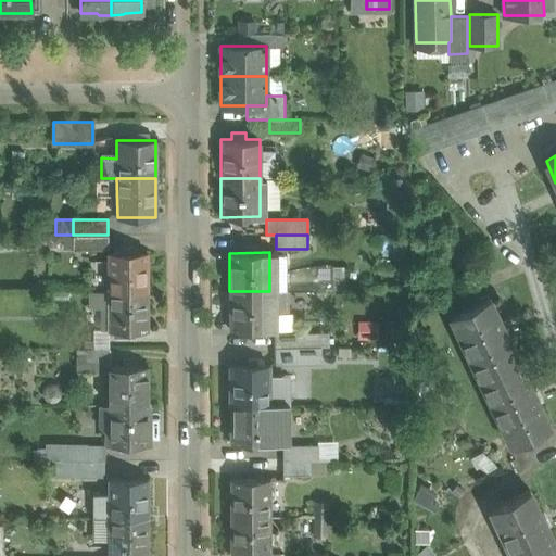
[(147,253),(108,253),(108,291),(147,291),(147,253)]
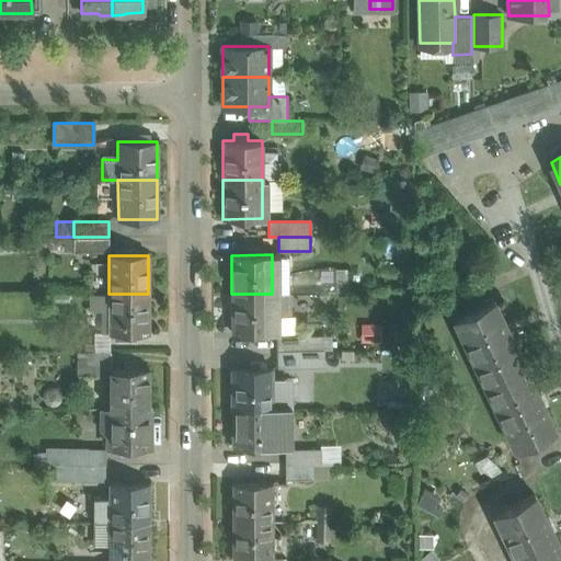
[(148,294),(109,294),(109,333),(148,333),(148,294)]
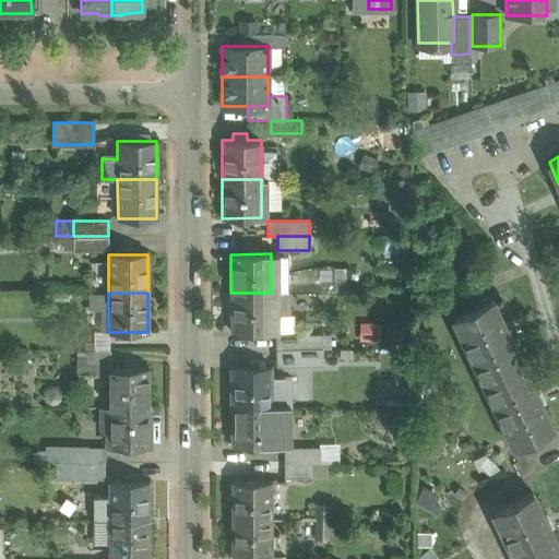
[(262,293),(230,293),(232,332),(278,332),(278,316),(288,316),(288,293),(271,293),(262,293)]
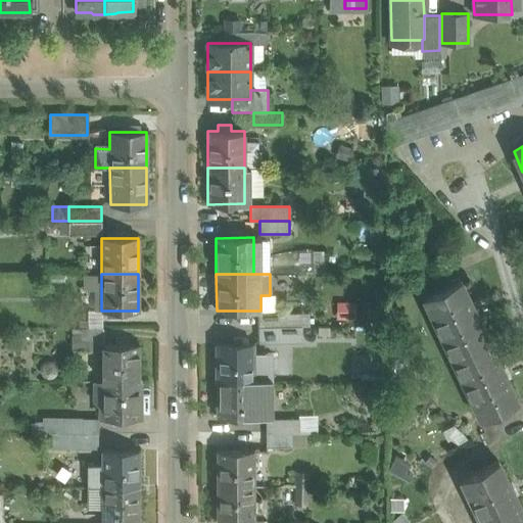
[(517,402),(459,278),(423,295),(480,419),(517,402)]
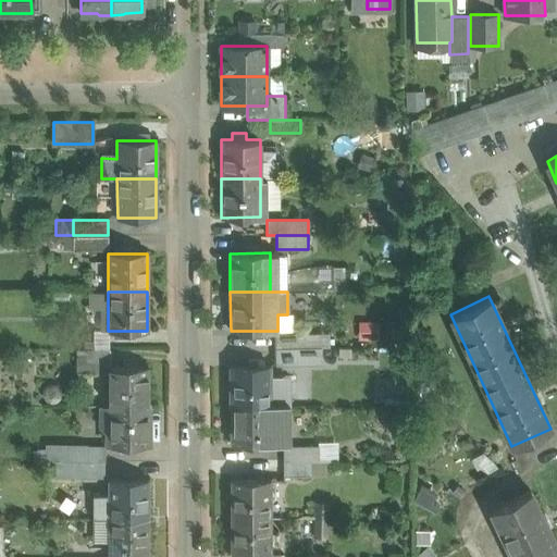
[(357,337),(378,338),(379,322),(357,321),(357,337)]
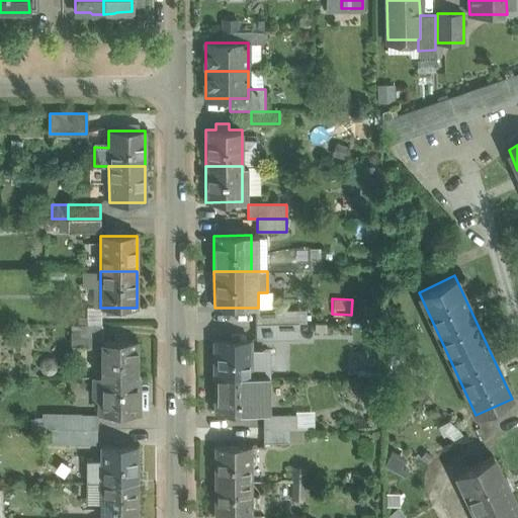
[(284,311),(255,311),(256,324),(279,324),(280,324),(284,324),(284,311)]
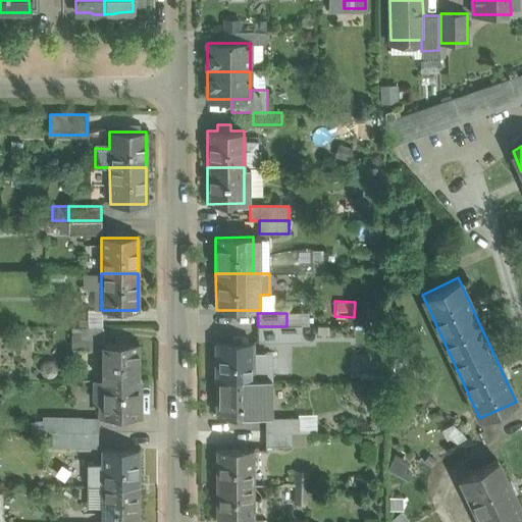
[(281,326),(258,326),(258,340),(281,338),(281,326)]
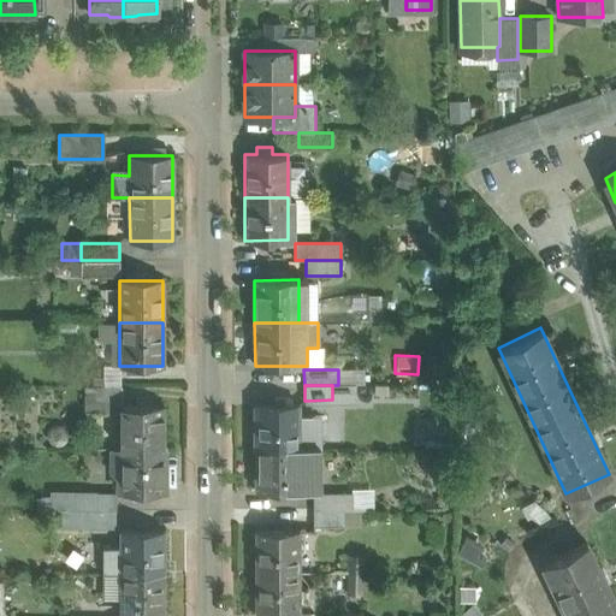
[(298,404),(255,404),(255,448),(298,448),(298,446),(298,404)]
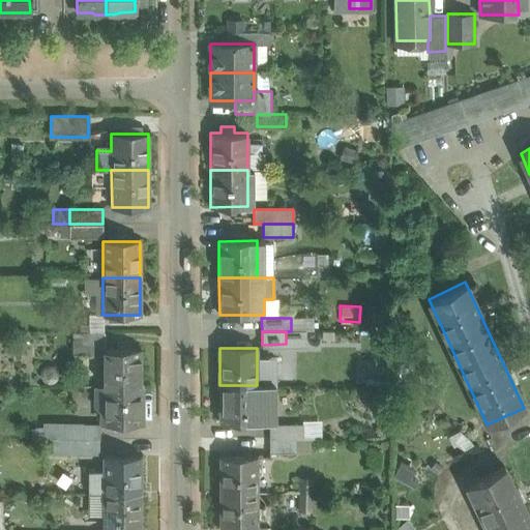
[(141,349),(104,349),(104,385),(141,385),(141,349)]
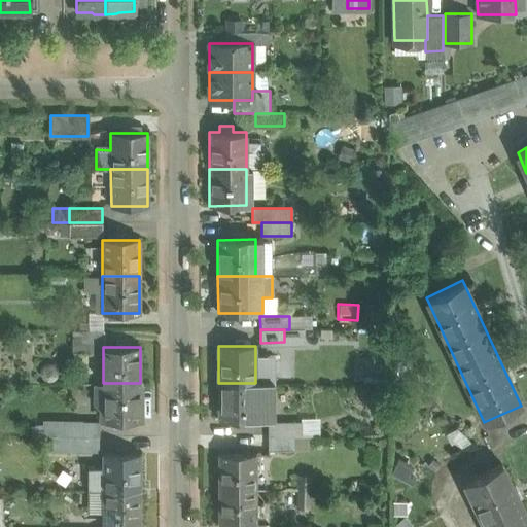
[(375,379),(375,358),(351,358),(352,379),(375,379)]
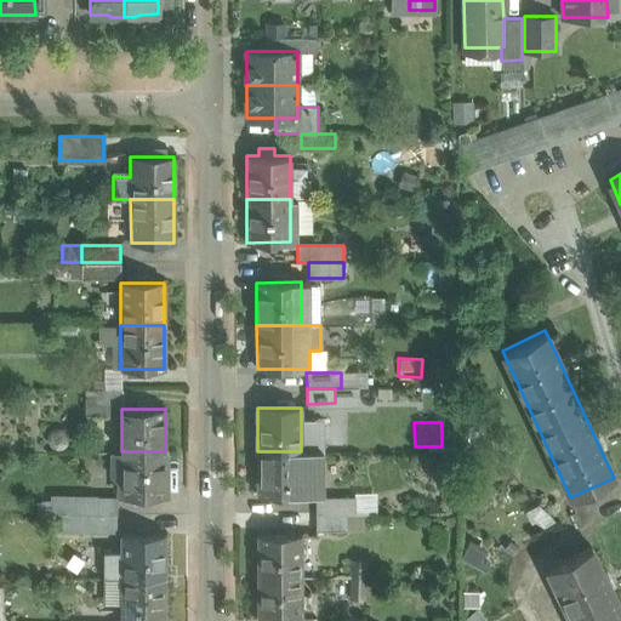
[(301,450),(301,451),(257,451),(257,495),(323,494),(323,450),(301,450)]
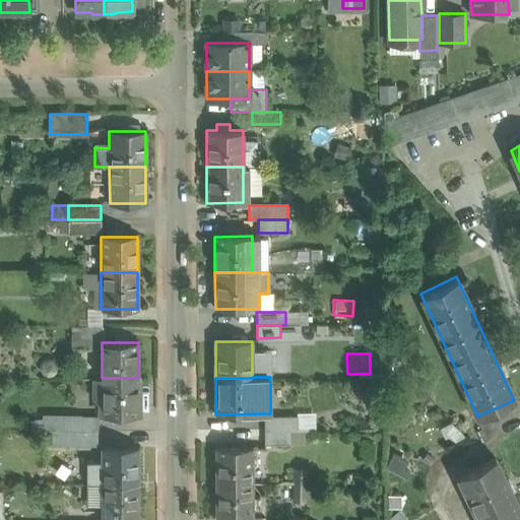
[(138,378),(102,378),(102,414),(138,414),(138,378)]
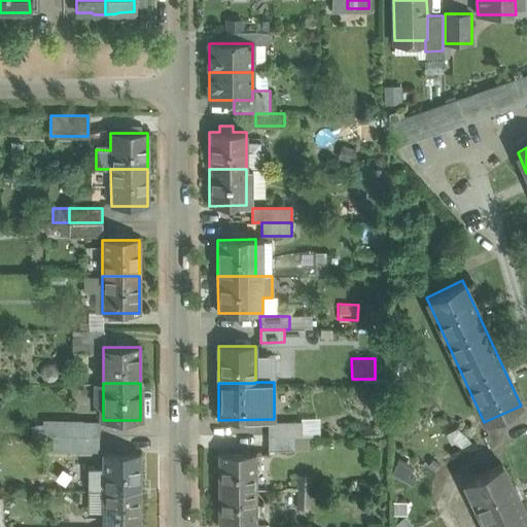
[(99,436),(99,422),(74,422),(74,437),(99,436)]
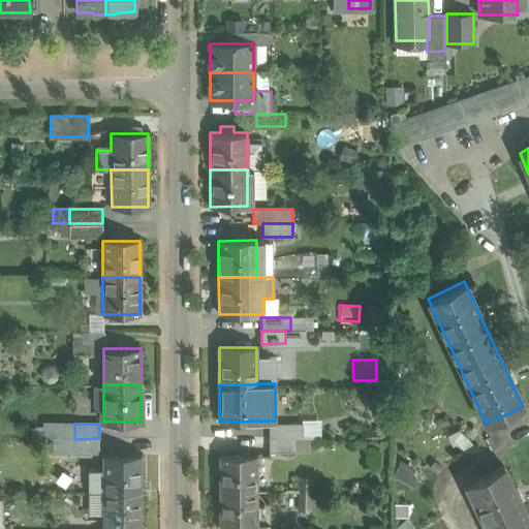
[(302,424),(269,424),(269,438),(293,438),(302,438),(302,424)]
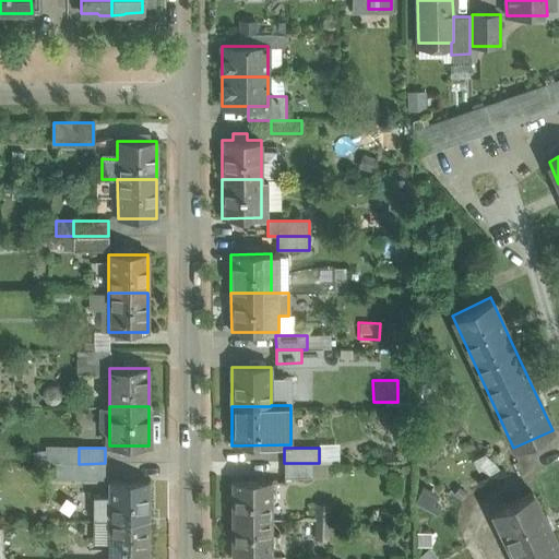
[(105,463),(79,464),(79,479),(105,479),(105,463)]
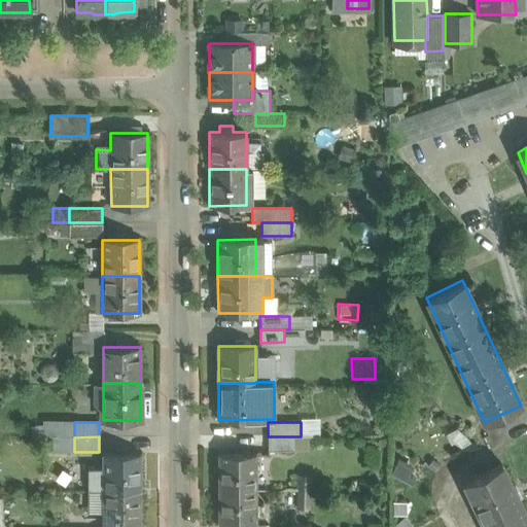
[(292,436),(268,436),(268,451),(292,451),(292,436)]
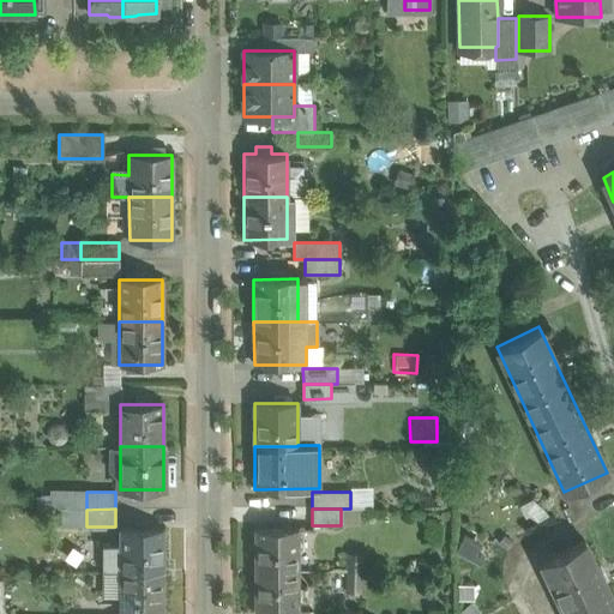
[(163,529),(120,529),(120,572),(163,571),(163,529)]
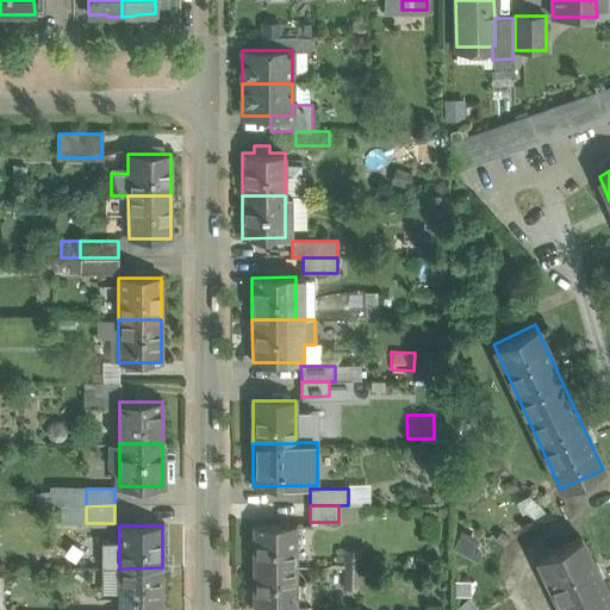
[(296,526),(253,526),(253,567),(296,567),(296,526)]
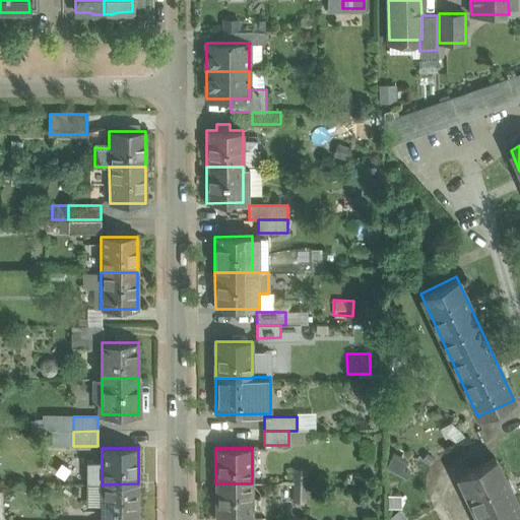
[(410,475),(417,463),(399,453),(392,466),(410,475)]
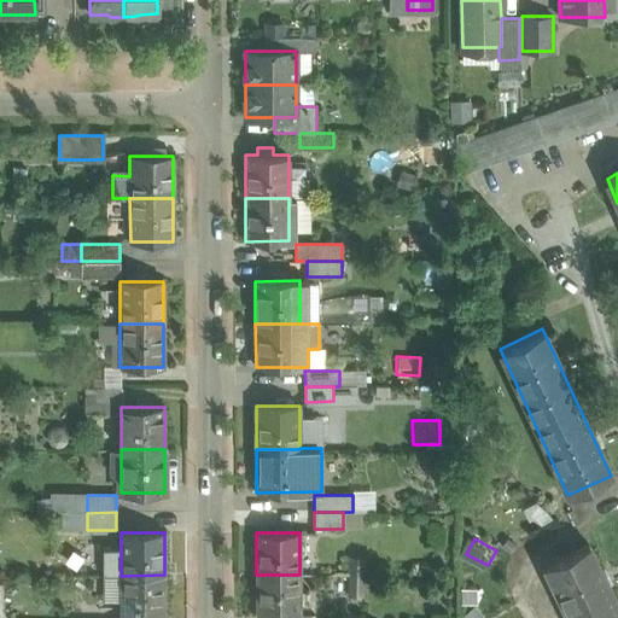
[(617,617),(617,608),(588,544),(546,565),(570,617),(617,617)]
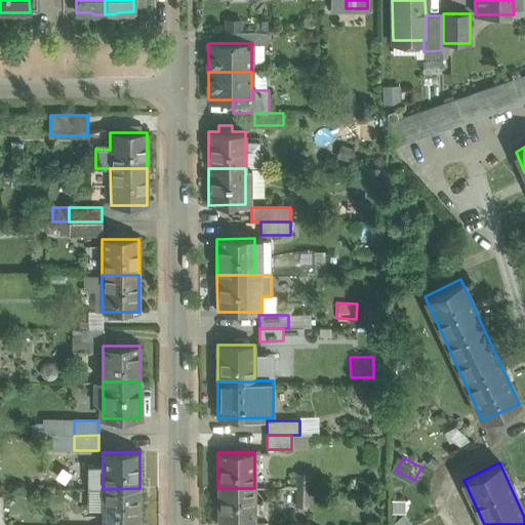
[(311,474),(296,474),(296,506),(311,506),(311,474)]
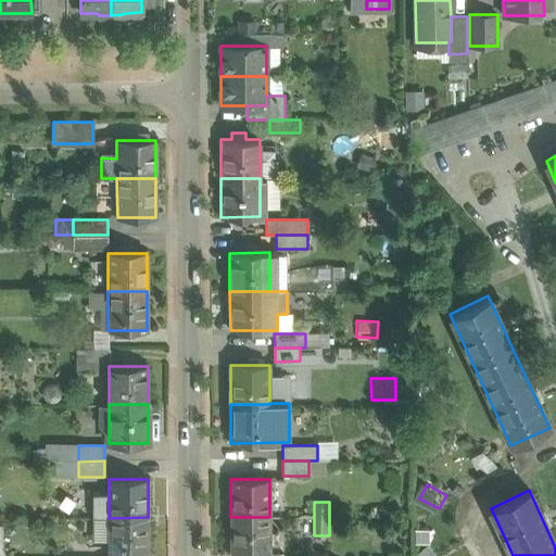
[(148,555),(148,517),(109,518),(108,555),(148,555)]
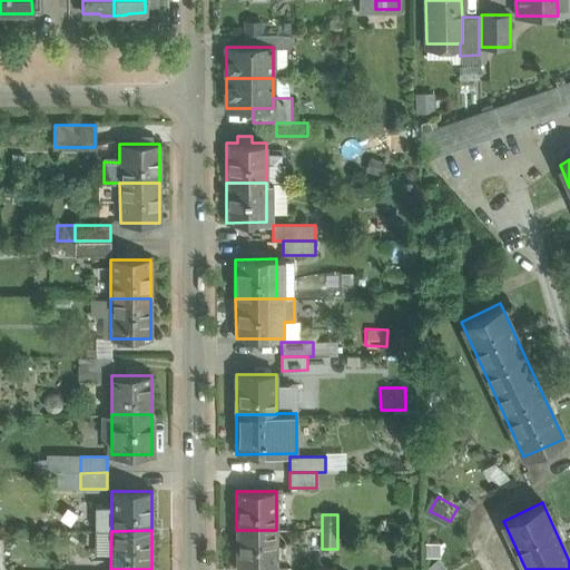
[(276,530),(236,530),(236,569),(242,569),(277,569),(276,530)]
